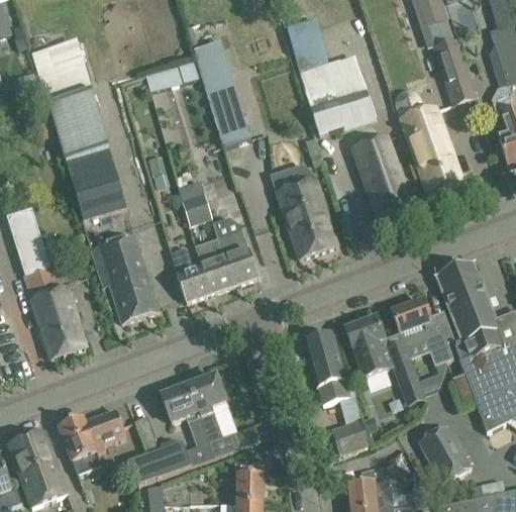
[(425,24),(444,17),(439,0),(416,0),(413,1),(421,25),(425,24)]
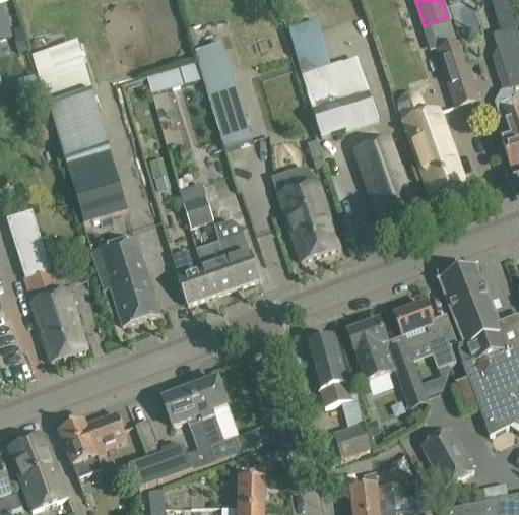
[(493,30),(511,85),(518,82),(518,42),(513,23),(517,22),(510,0),(491,0),(500,27),(493,30)]
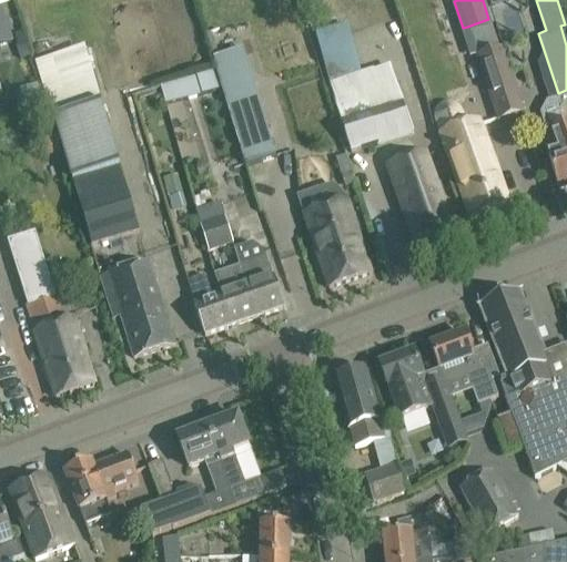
[(0,41),(11,37),(0,4),(0,41)]
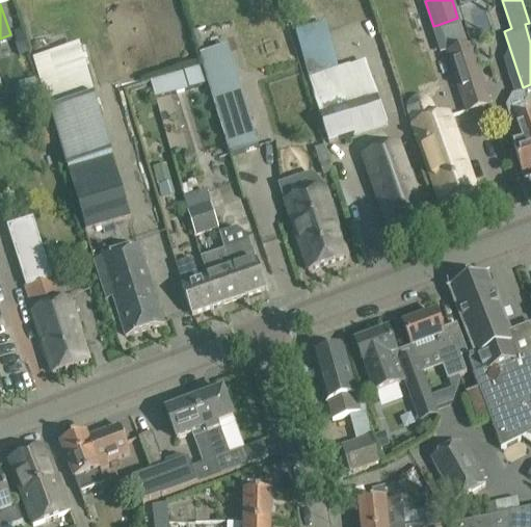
[(386,120),(376,88),(365,57),(349,62),(349,60),(338,64),(323,17),(294,26),(328,137),(386,120)]
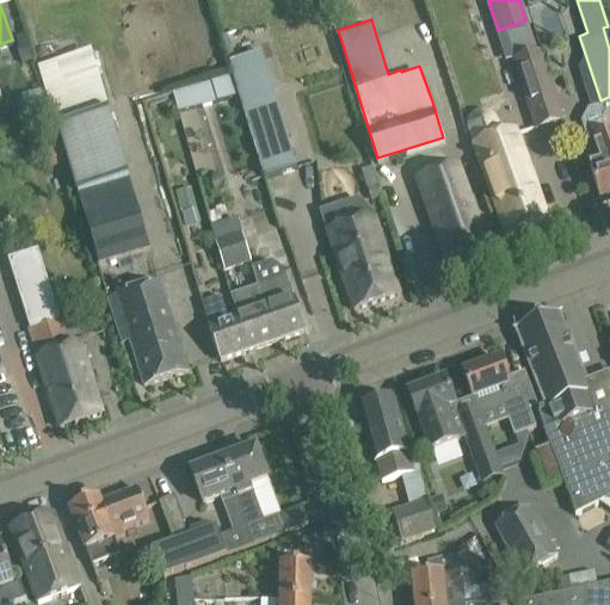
[(525,20),(503,29),(511,55),(534,48),(525,20)]
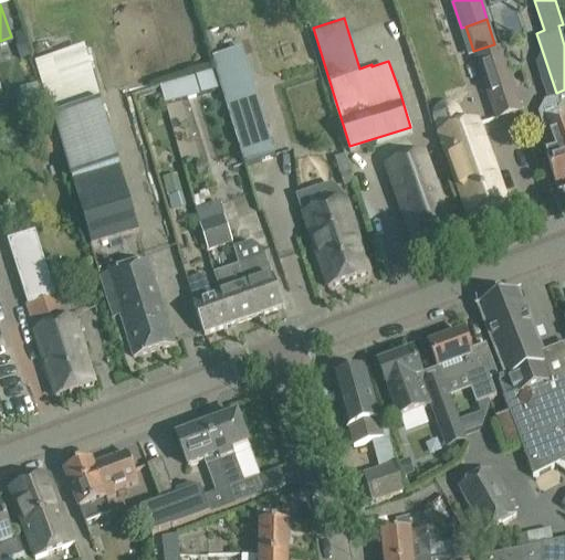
[(494,44),(473,51),(493,115),(515,108),(494,44)]
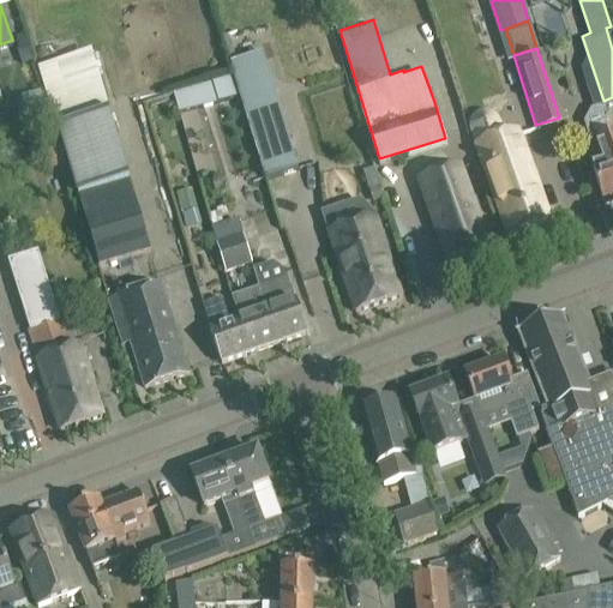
[(229,59),(233,70),(239,89),(265,174),(298,163),(262,49),(229,59)]
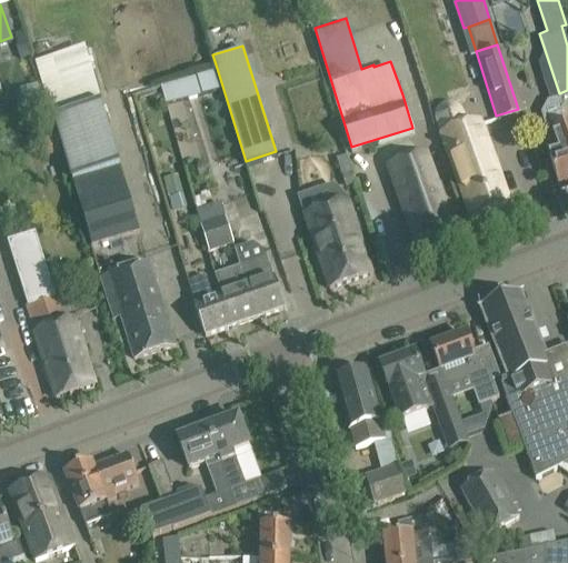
[(221,82),(216,64),(160,82),(165,99),(221,82)]
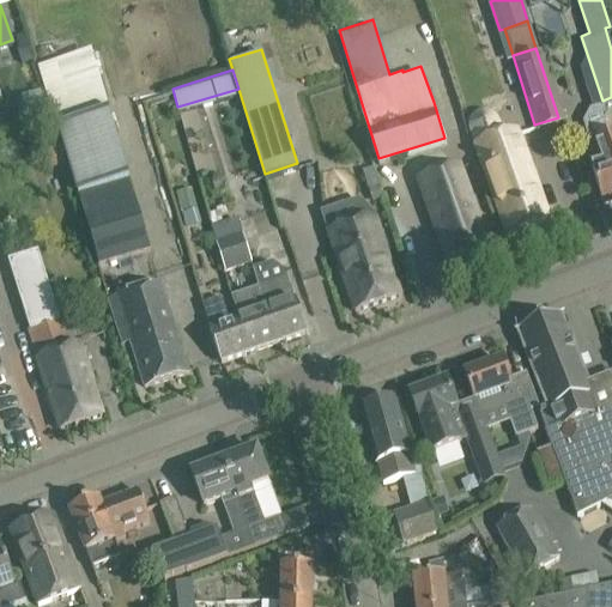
[(589,104),(583,116),(589,135),(597,161),(591,162),(595,176),(603,199),(611,195),(611,147),(606,131),(603,101),(589,104)]
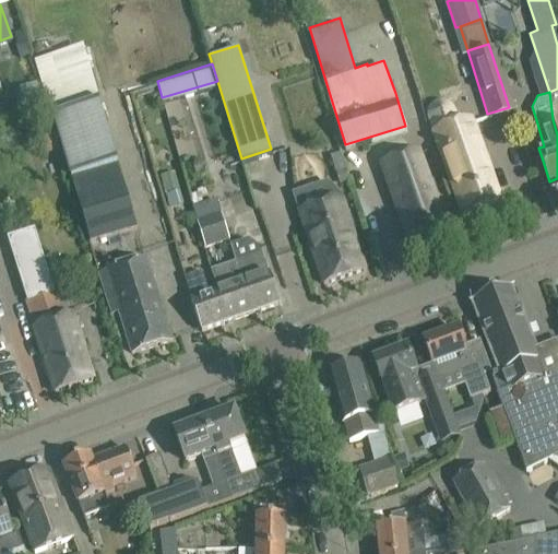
[(50,110),(70,174),(116,160),(117,160),(98,96),(50,110)]
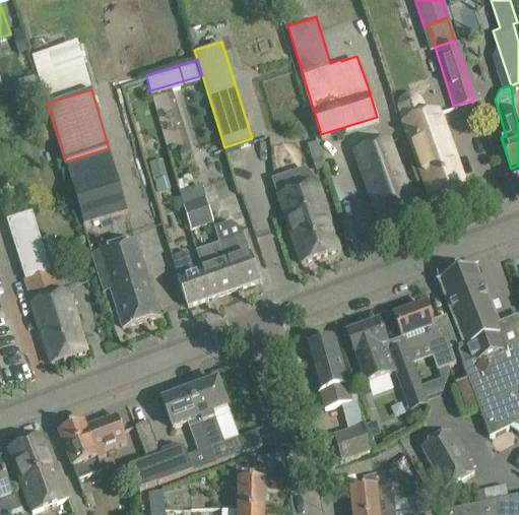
[(430,110),(426,99),(424,95),(422,92),(418,90),(415,89),(412,89),(409,89),(405,90),(403,92),(400,94),(399,98),(398,101),(398,105),(398,108),(431,196),(465,184),(438,107),(430,110)]
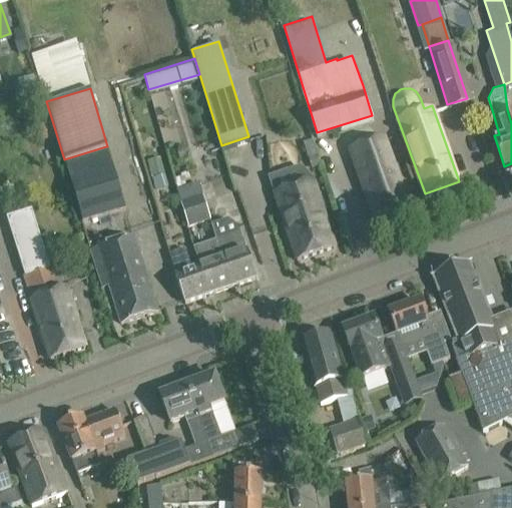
[(407,199),(401,180),(386,134),(351,145),(372,210),(407,199)]
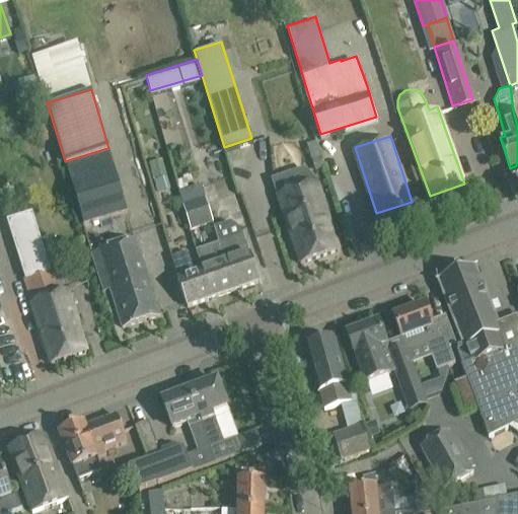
[(317,146),(308,149),(314,167),(323,164),(317,146)]
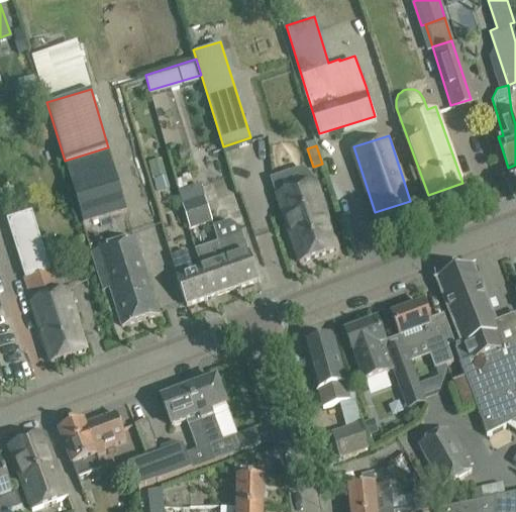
[(107,147),(65,161),(64,161),(84,219),(126,205),(107,147)]
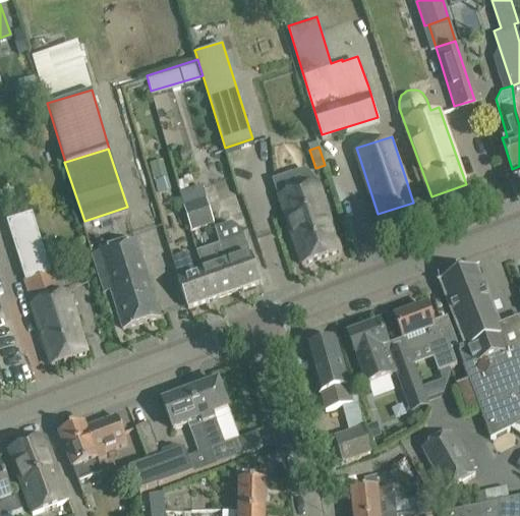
[(340,248),(333,229),(316,181),(278,194),(301,262),(340,248)]
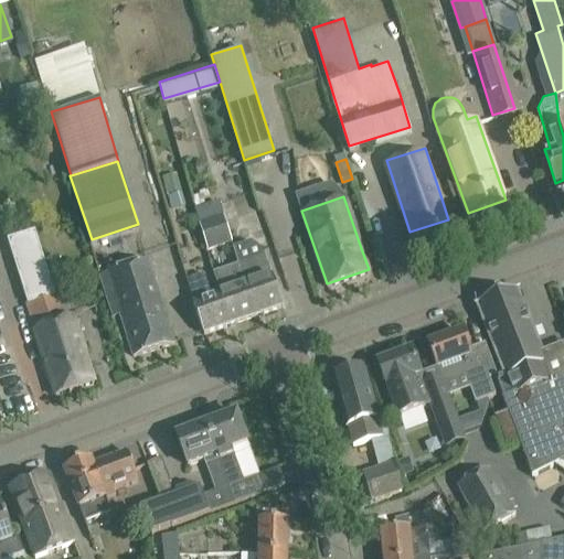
[(198,219),(202,233),(226,224),(222,212),(198,219)]
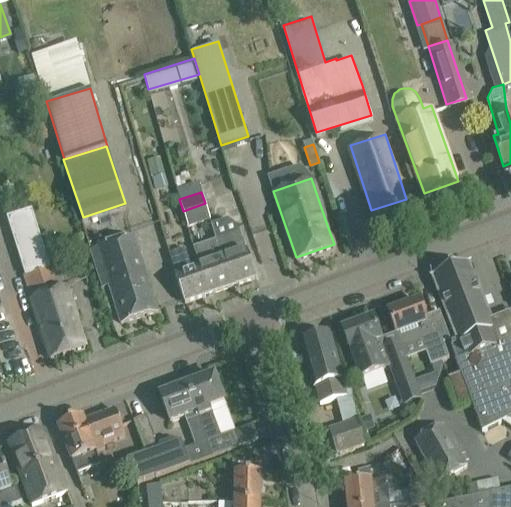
[(183,211),(186,220),(187,222),(208,215),(205,203),(183,211)]
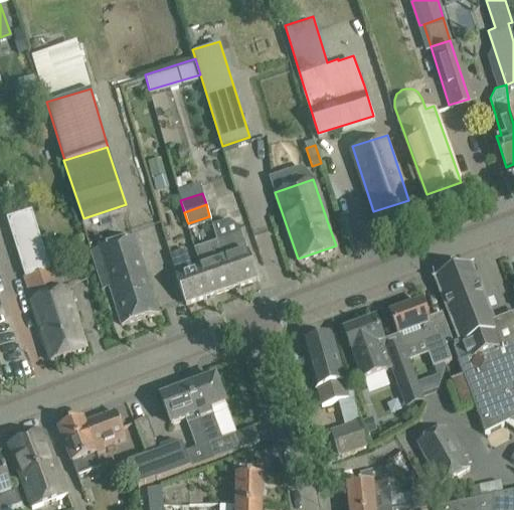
[(29,207),(6,214),(25,273),(22,274),(50,357),(86,346),(78,327),(65,286),(55,289),(47,265),(45,260),(29,207)]
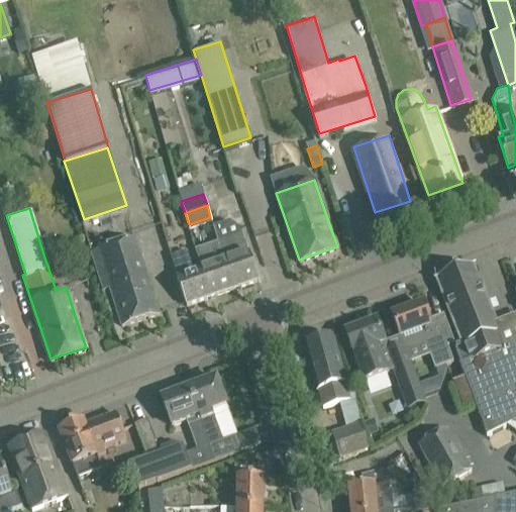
[(217,238),(234,286),(258,277),(248,248),(247,248),(241,230),(217,238)]
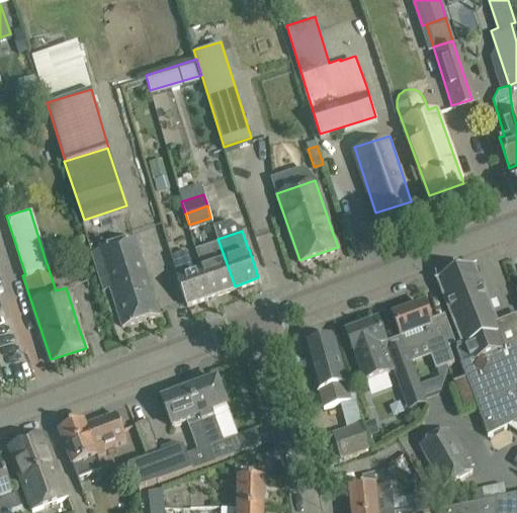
[(158,312),(152,292),(136,238),(93,250),(104,285),(111,283),(123,322),(158,312)]
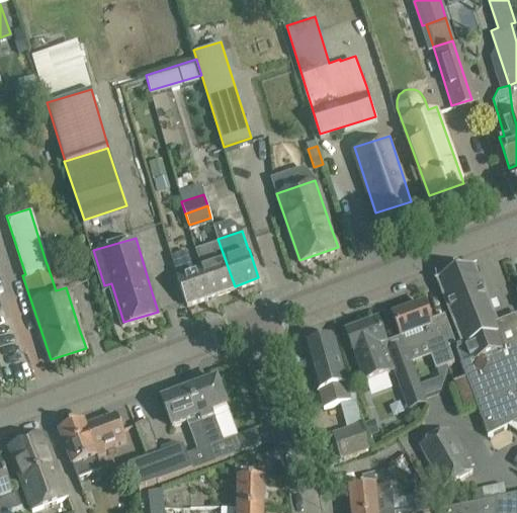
[(200,266),(210,294),(235,286),(218,239),(194,247),(201,266),(200,266)]
